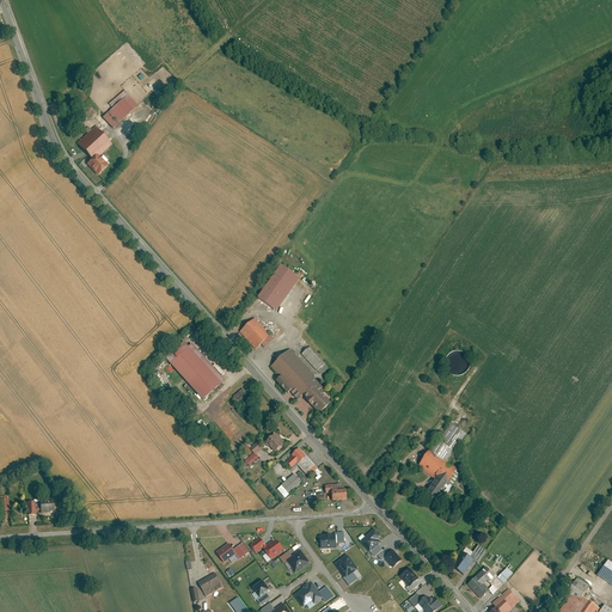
[(108,104),(112,109),(126,97),(122,92),(108,104)]
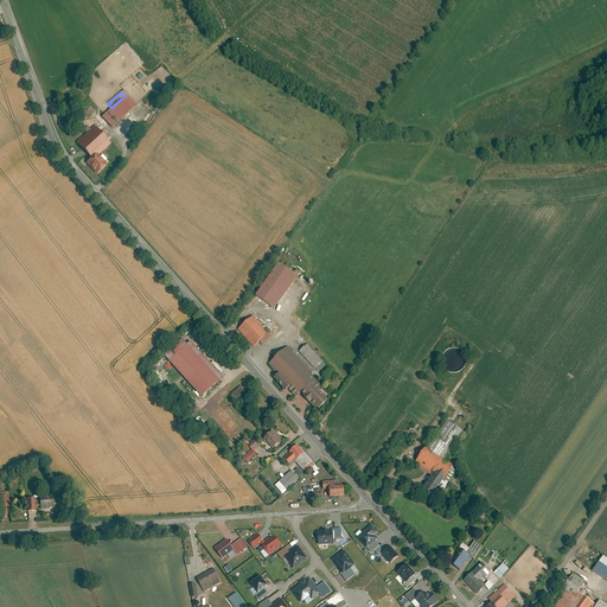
[(138,104),(127,94),(125,96),(112,108),(102,117),(112,128),(138,104)]
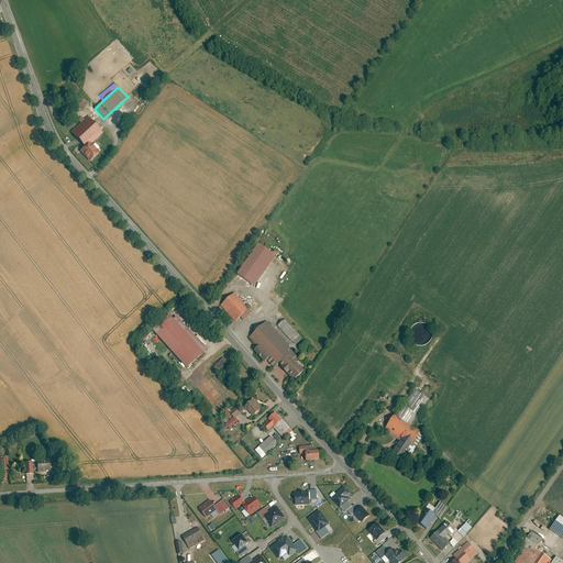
[(72,132),(85,146),(79,151),(89,162),(99,153),(91,144),(102,134),(87,118),(85,121),(81,123),(75,129),(73,131),(72,132)]
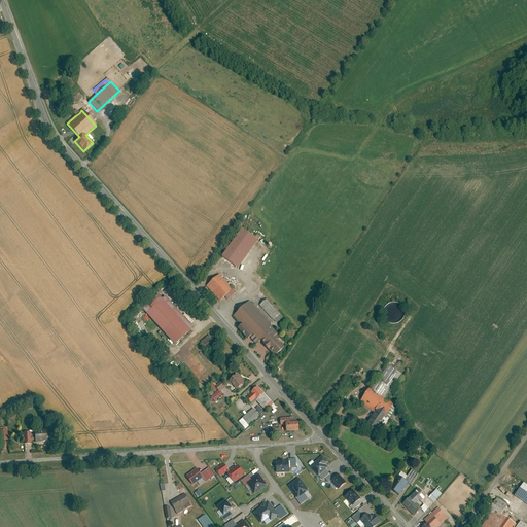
[(257,240),(241,229),(221,256),(238,268),(257,240)]
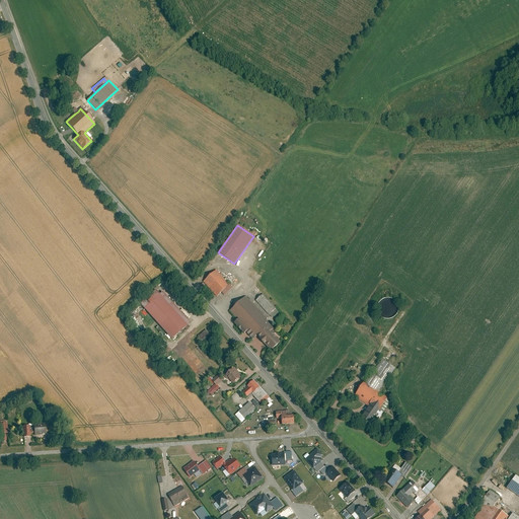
[(217,270),(204,282),(216,296),(222,291),(230,284),(217,270)]
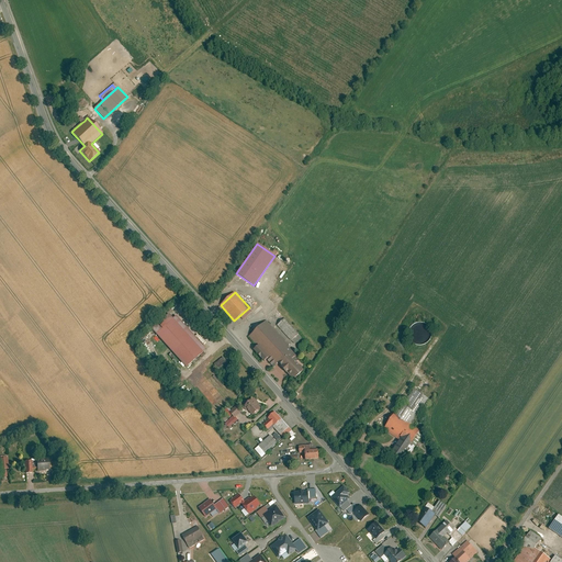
[(240,315),(244,319),(253,312),(249,307),(240,315)]
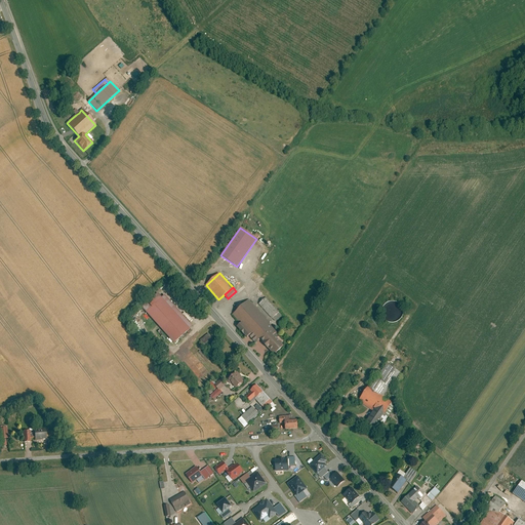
[(192,326),(164,295),(162,297),(158,292),(142,308),(173,342),(192,326)]
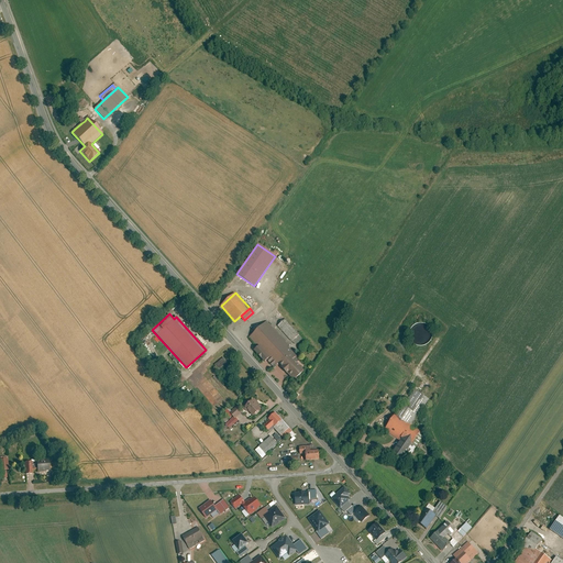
[(286,318),(277,326),(291,341),(299,334),(286,318)]
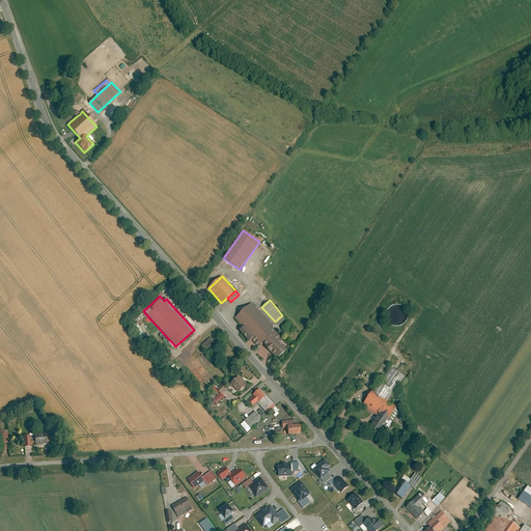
[(280,336),(251,303),(235,316),(244,326),(254,337),(275,361),(286,351),(276,339),(280,336)]
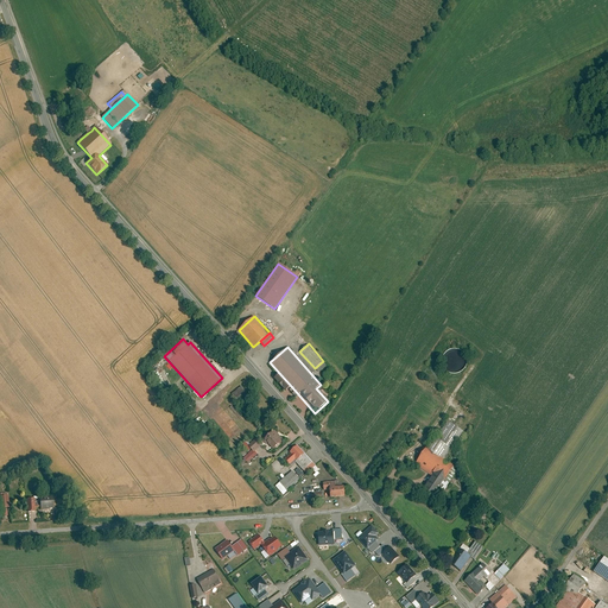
[(448,369),(462,369),(462,361),(461,361),(461,359),(460,359),(460,355),(457,355),(457,352),(449,352),(448,369)]
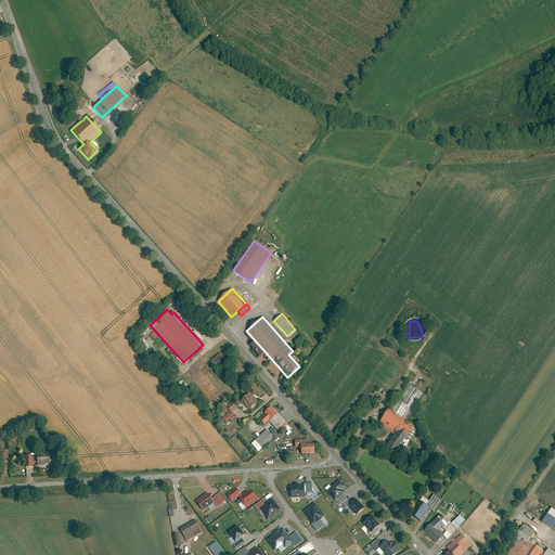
[(249,345),(260,357),(266,352),(255,340),(249,345)]
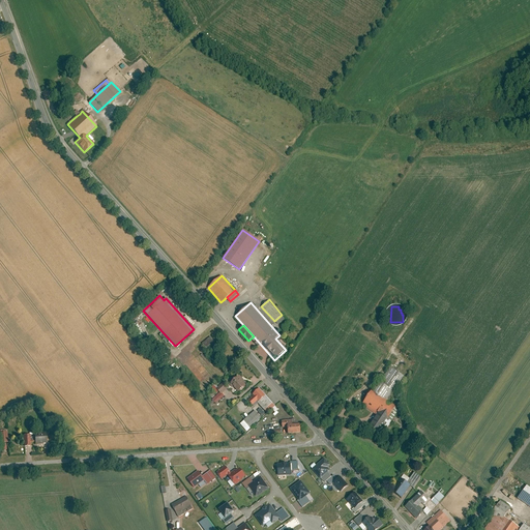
[(206,350),(215,344),(210,336),(202,343),(206,350)]
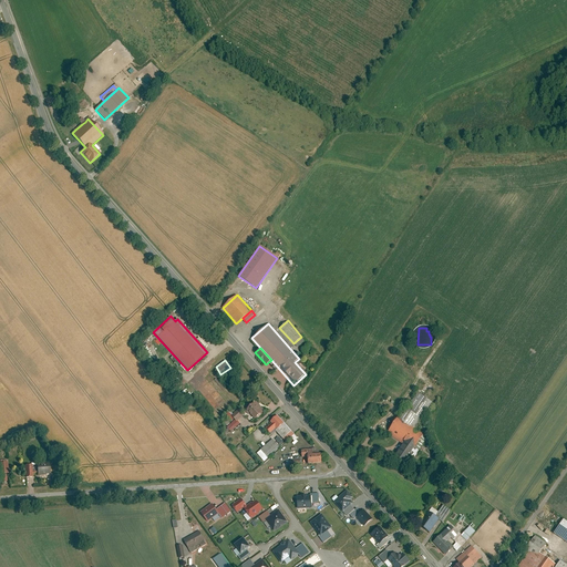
[(419,394),(408,410),(418,416),(429,401),(419,394)]
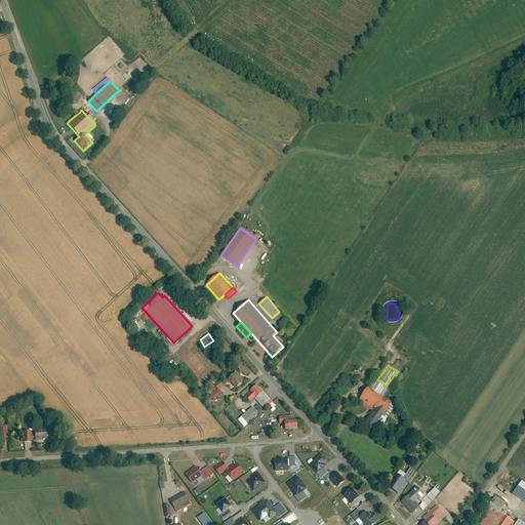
[(245,381),(237,371),(228,379),(236,389),(245,381)]
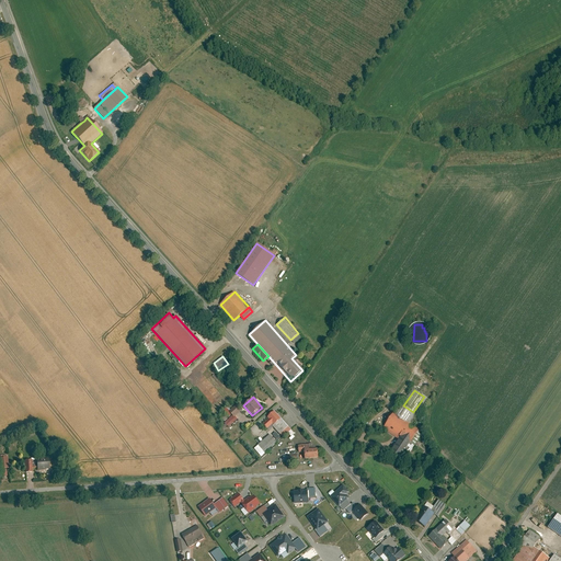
[(400,403),(393,414),(407,423),(413,412),(403,405),(400,403)]
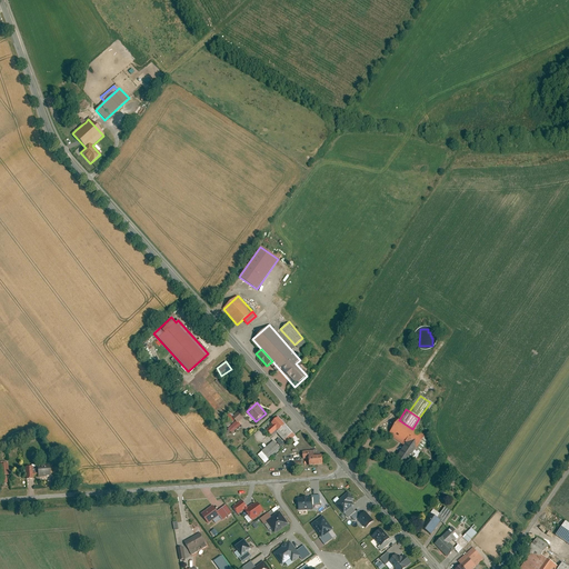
[(240,411),(232,417),(237,422),(245,418),(240,411)]
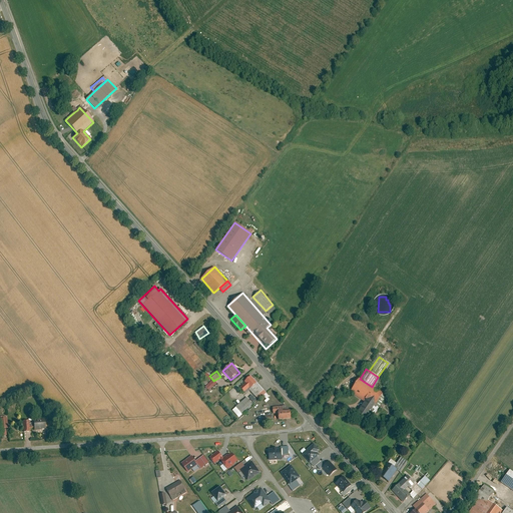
[(257,383),(250,376),(244,381),(245,383),(240,388),(244,392),(248,388),(249,390),(257,383)]
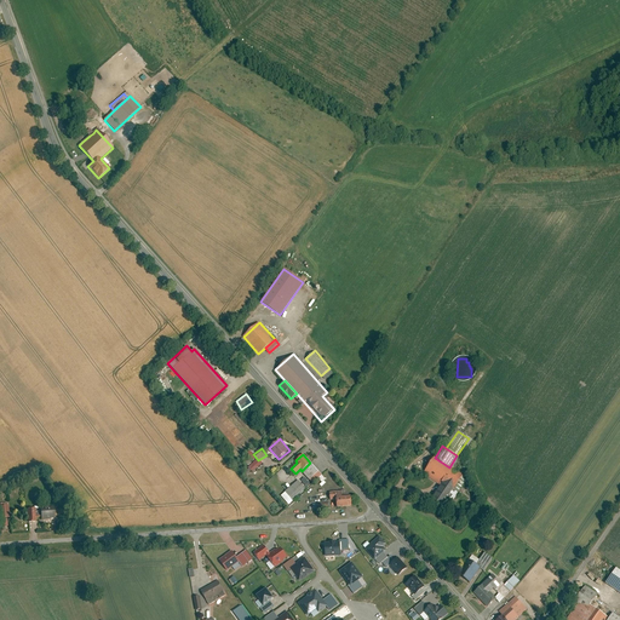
[(435,458),(424,475),(440,484),(451,492),(461,475),(449,468),(435,458)]
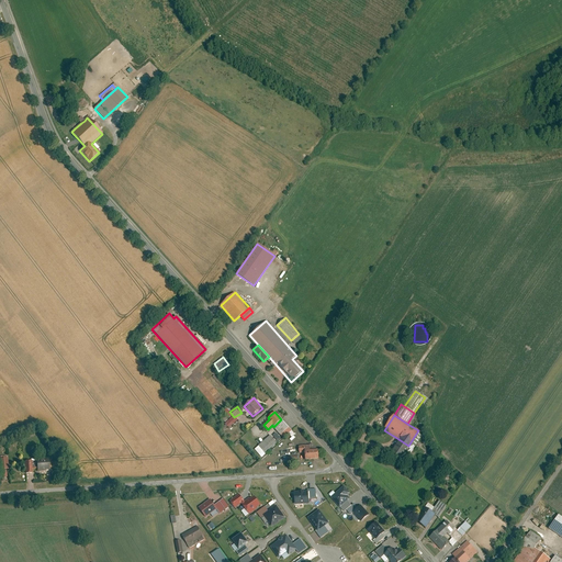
[(281,419),(273,427),(283,437),(291,430),(281,419)]
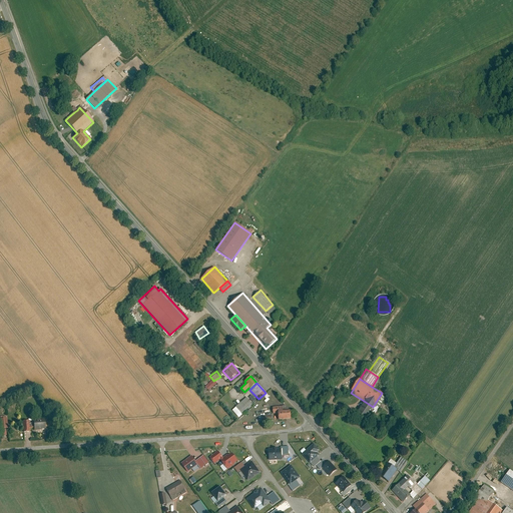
[(246,398),(235,406),(242,415),(253,406),(246,398)]
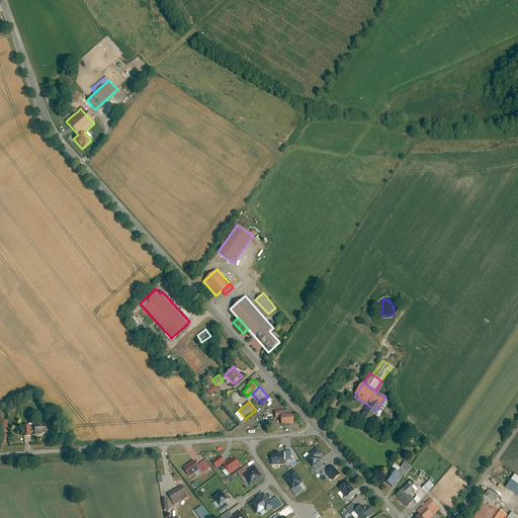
[(376,411),(367,405),(359,417),(368,423),(376,411)]
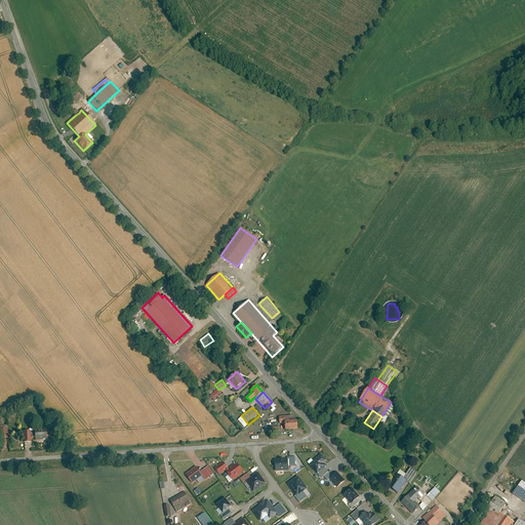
[(248,425),(241,415),(237,419),(244,428),(248,425)]
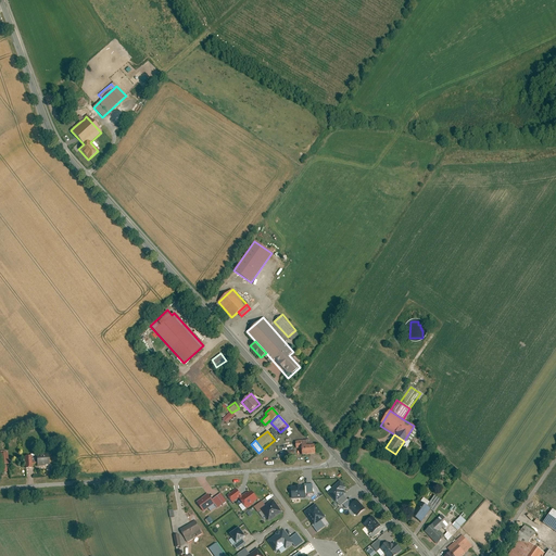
[(300,447),(300,454),(315,454),(314,445),(305,446),(305,440),(295,441),(295,449),(300,447)]
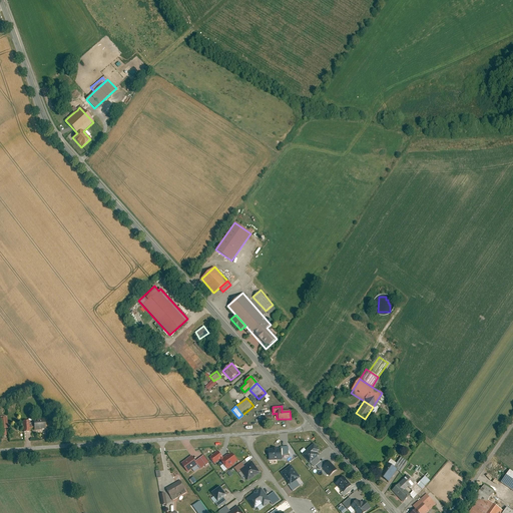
[(29,424),(30,428),(34,428),(34,432),(47,430),(45,419),(33,421),(33,423),(29,424)]
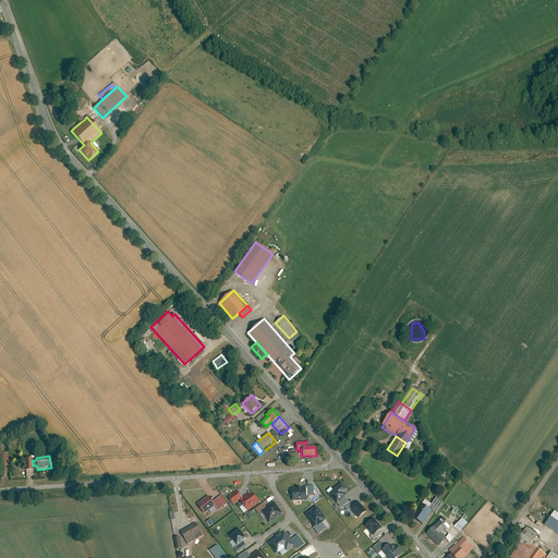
[(338,504),(344,497),(347,496),(343,493),(343,489),(346,488),(341,484),(329,495),(338,504)]
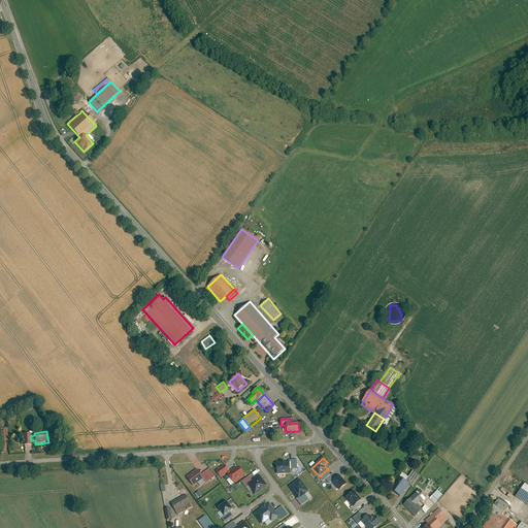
[(277,473),(290,472),(290,469),(289,463),(285,463),(285,462),(281,462),(281,463),(276,463),(277,473)]
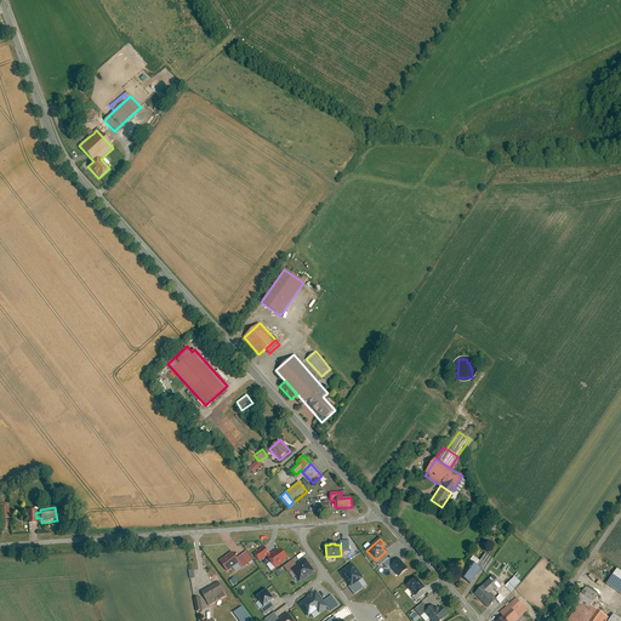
[(263,546),(254,554),(260,562),(266,557),(269,553),(263,546)]
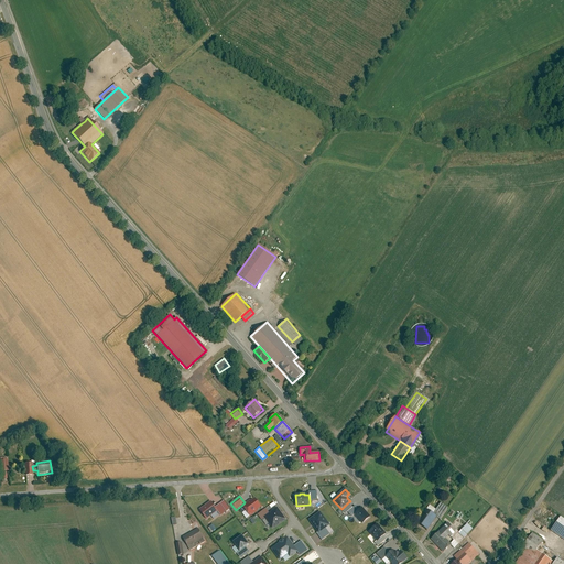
[(246,503),(242,507),(250,516),(261,507),(255,498),(246,503)]
